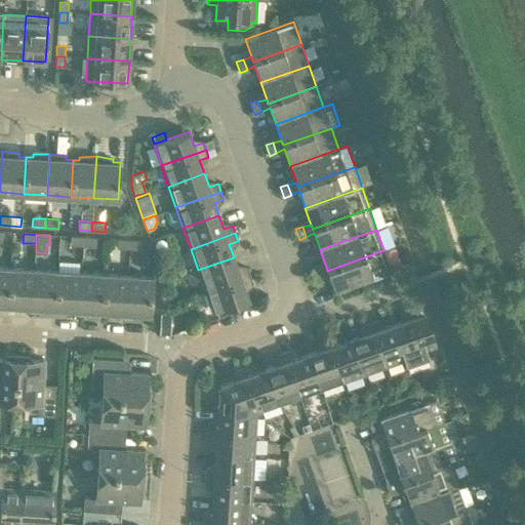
[(59,245),(82,246),(83,237),(59,236),(59,245)]
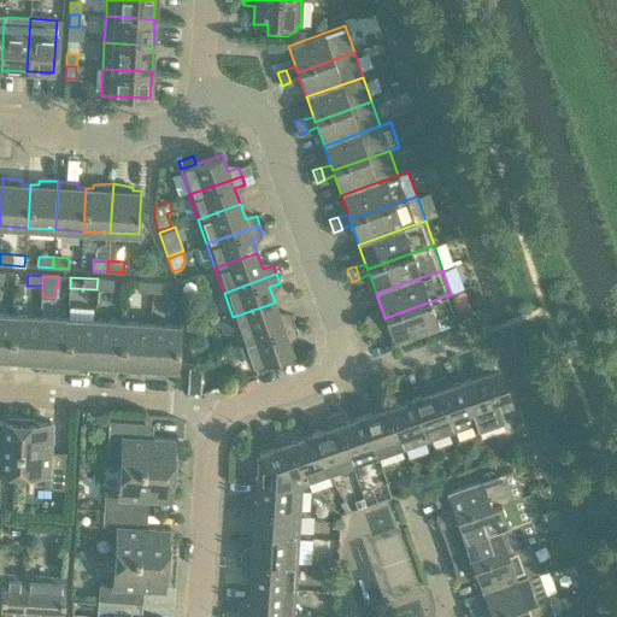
[(98,278),(97,289),(112,291),(113,280),(98,278)]
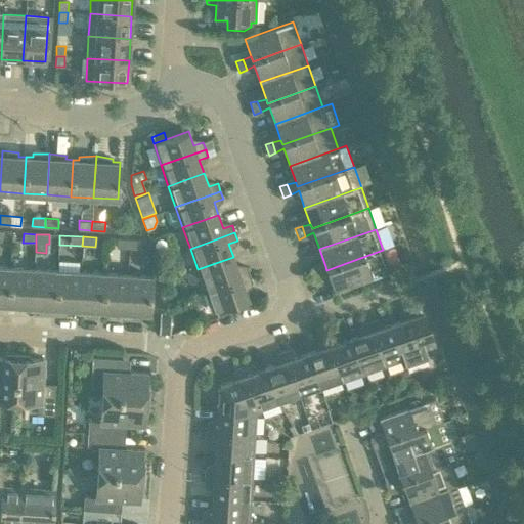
[(116,248),(129,249),(130,239),(117,238),(116,248)]
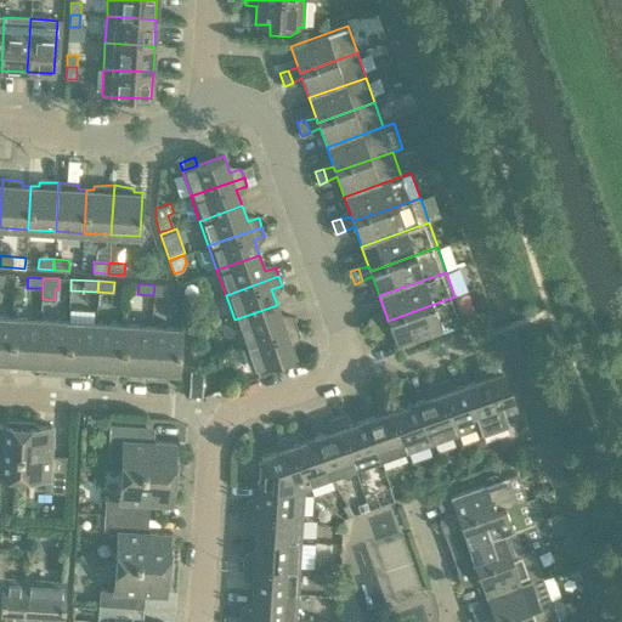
[(154,284),(153,295),(169,297),(169,286),(154,284)]
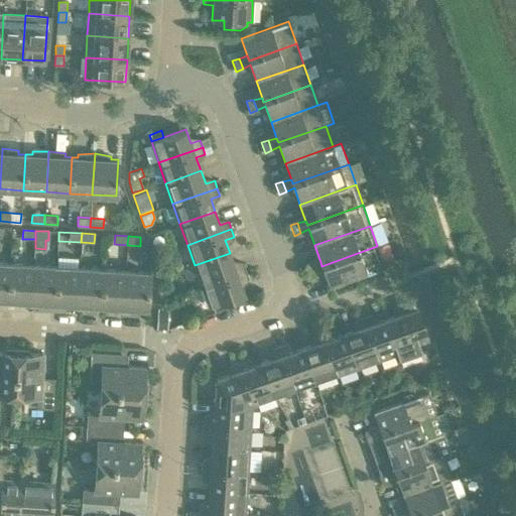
[(158,246),(151,248),(154,256),(160,254),(158,246)]
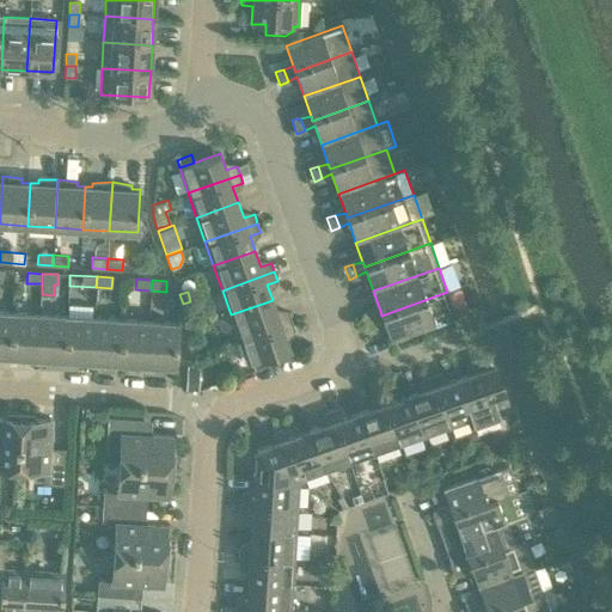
[(369,313),(374,325),(384,320),(391,341),(457,318),(447,292),(381,316),(380,311),(369,313)]
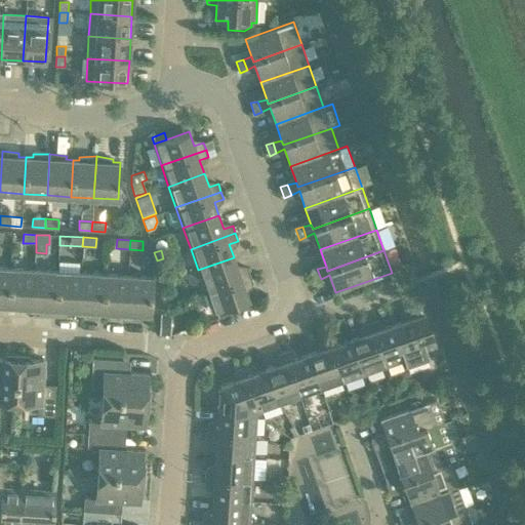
[(198,270),(205,291),(250,275),(247,268),(238,271),(234,257),(198,270)]
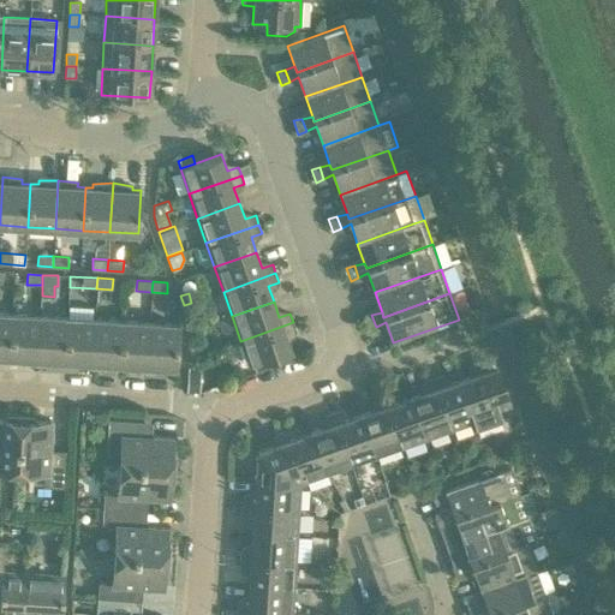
[(1,358),(10,358),(12,315),(0,314),(0,360),(1,362),(1,358)]
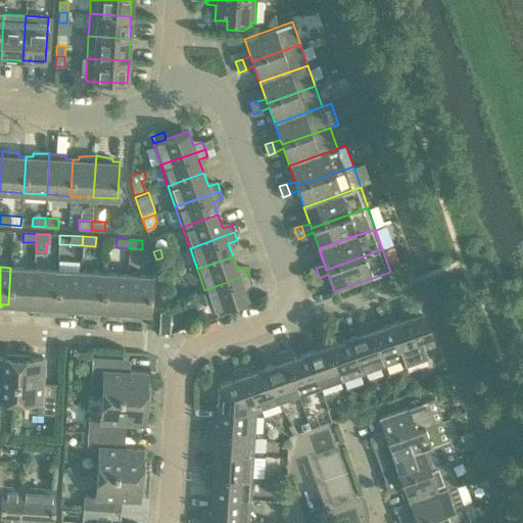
[(14,307),(32,311),(34,269),(10,268),(8,304),(15,304),(14,307)]
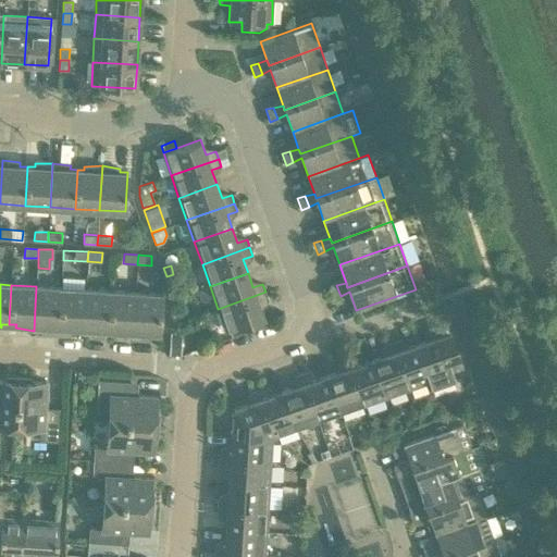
[(333,299),(341,296),(336,285),(329,286),(333,299)]
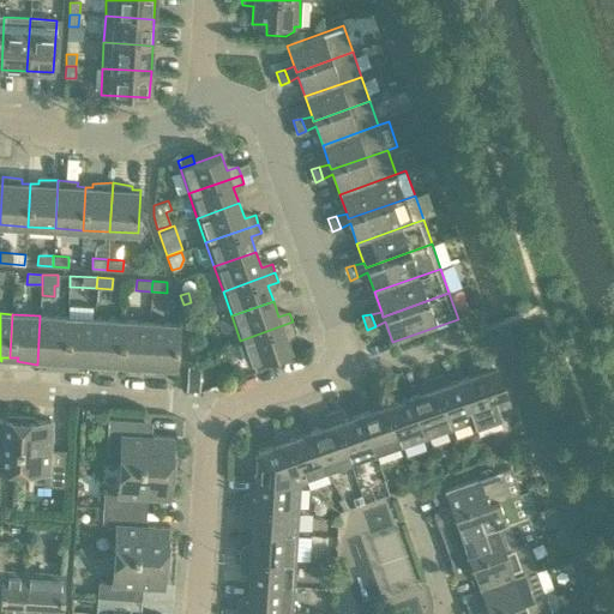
[(56,360),(65,361),(67,318),(40,315),(37,365),(56,363),(56,360)]
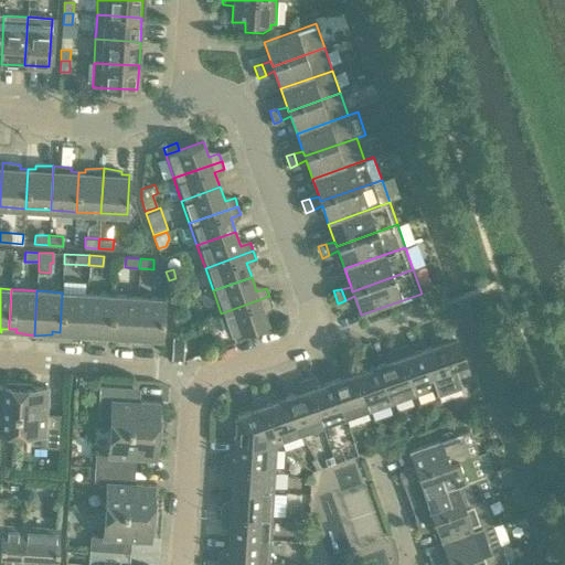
[(66,336),(84,339),(87,294),(62,292),(60,332),(66,332),(66,336)]
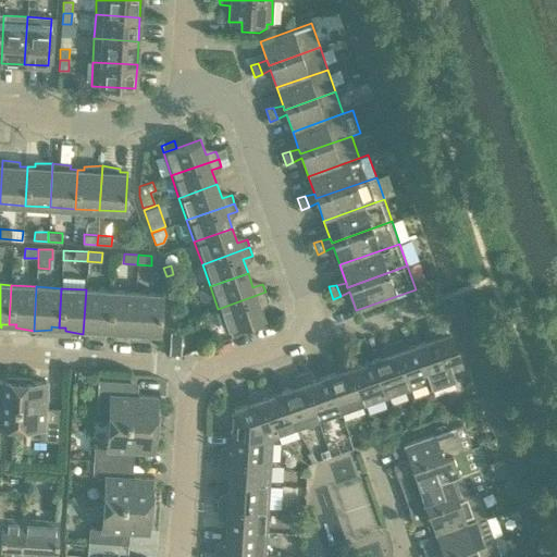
[(101,330),(109,331),(111,292),(86,289),(83,334),(101,333),(101,330)]
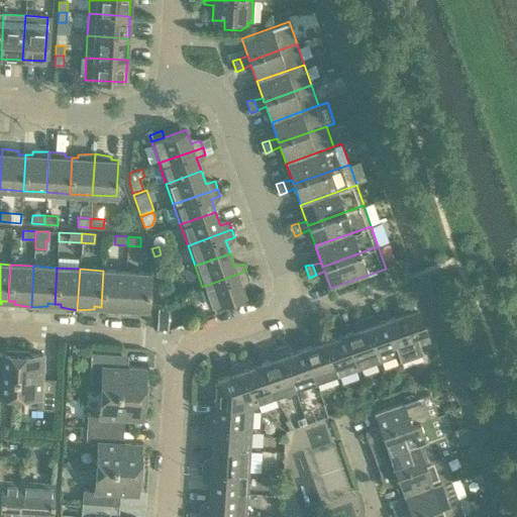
[(107,310),(123,313),(125,272),(103,271),(101,307),(107,307),(107,310)]
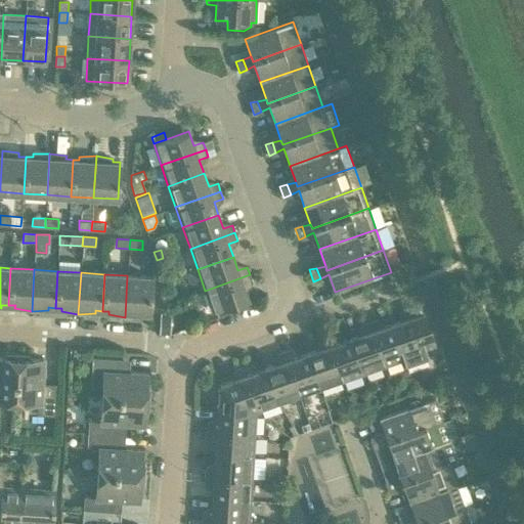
[(250,274),(205,291),(213,312),(217,311),(248,300),(243,286),(252,282),(250,274)]
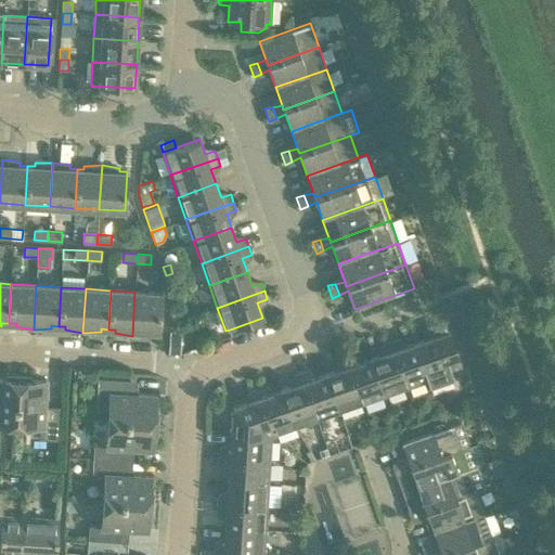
[(134,292),(132,336),(150,335),(151,332),(158,332),(160,294),(134,292)]
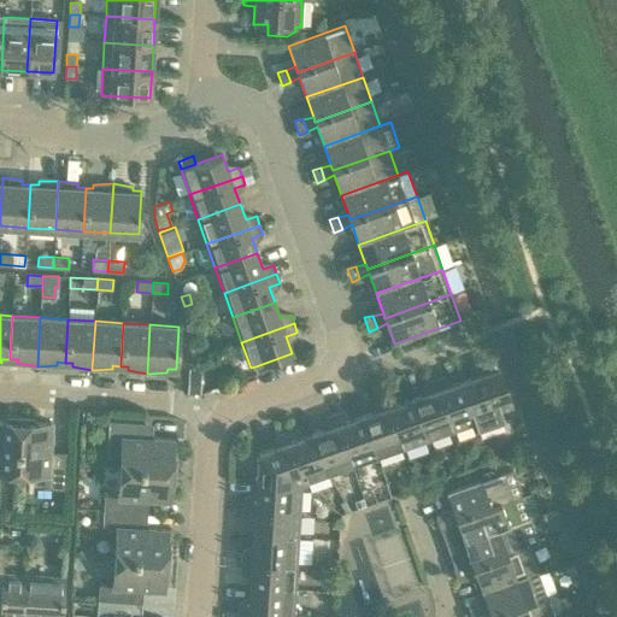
[(477,376),(462,382),(476,423),(474,424),(476,430),(504,419),(501,413),(512,409),(494,358),(474,365),(477,376)]
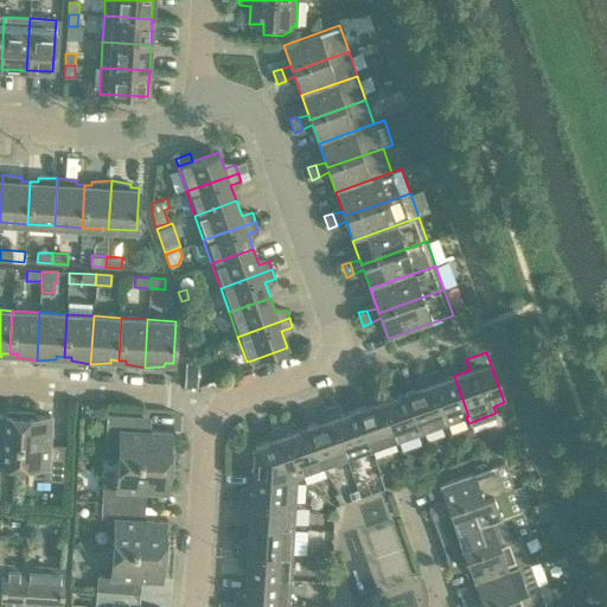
[(198,368),(185,366),(184,387),(197,388),(198,368)]
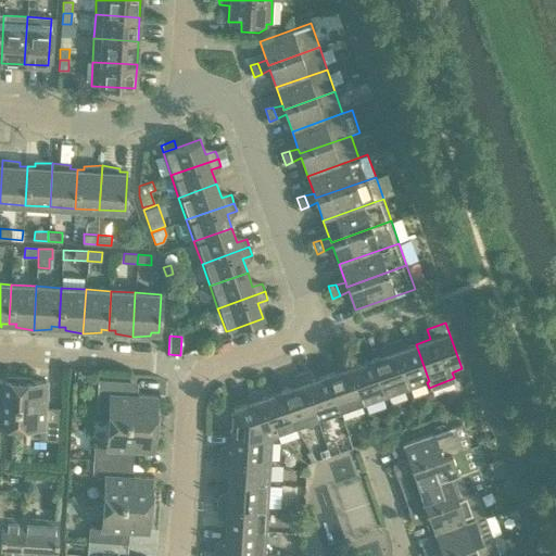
[(399,339),(390,342),(407,390),(427,382),(429,381),(416,344),(402,349),(399,339)]
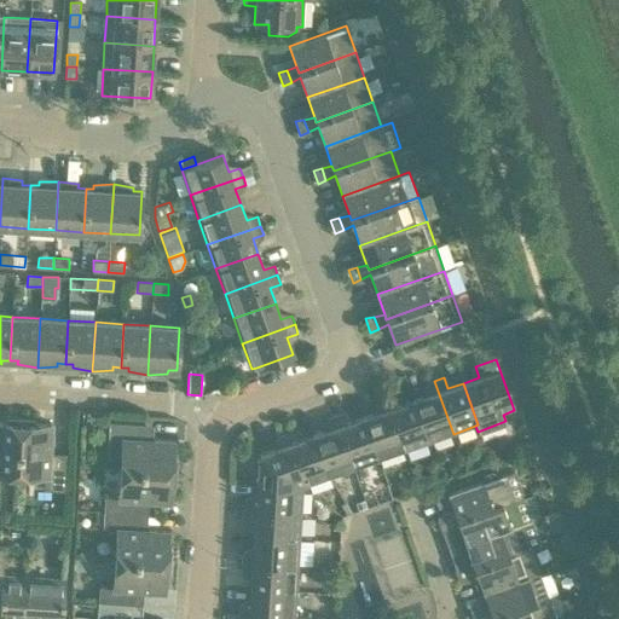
[(429,394),(414,400),(428,443),(453,434),(434,381),(426,383),(429,394)]
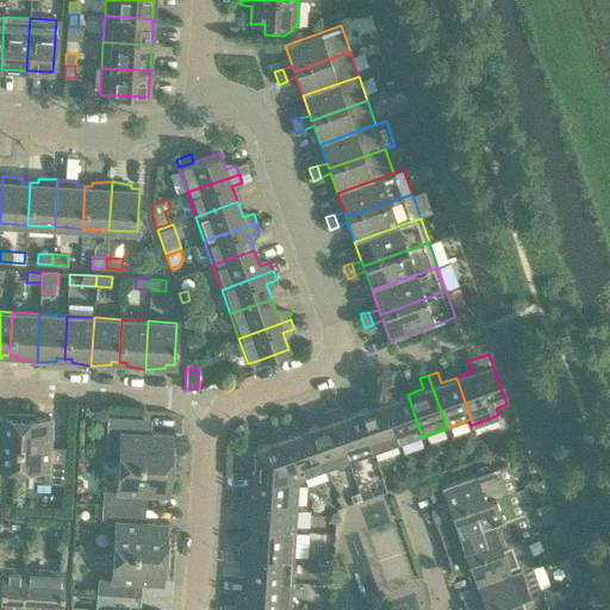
[(388,390),(379,392),(398,444),(422,436),(408,394),(392,399),(388,390)]
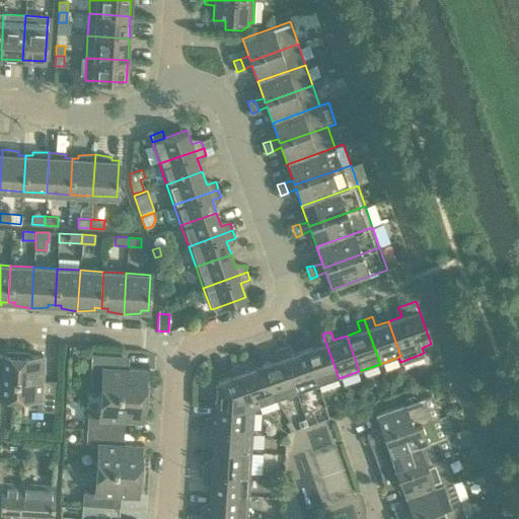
[(318,346),(305,350),(317,385),(339,378),(322,334),(315,337),(318,346)]
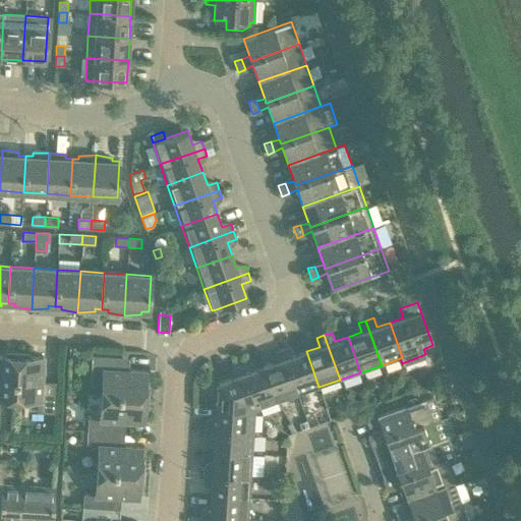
[(289,347),(282,350),(297,394),(319,387),(306,351),(293,356),(289,347)]
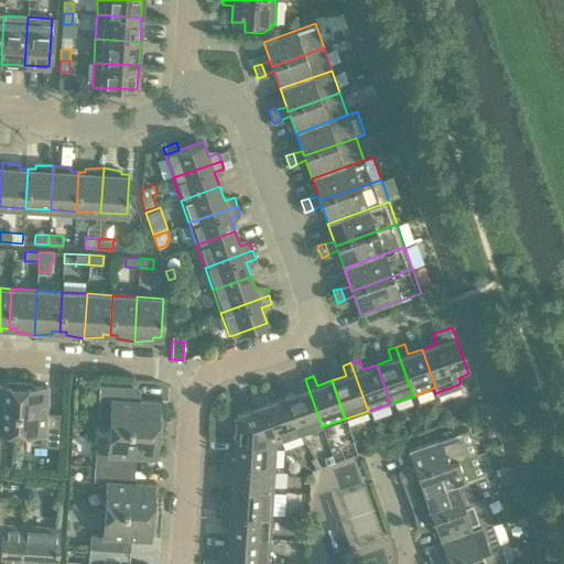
[(301,391),(286,397),(300,435),(322,426),(305,379),(297,381),(301,391)]
